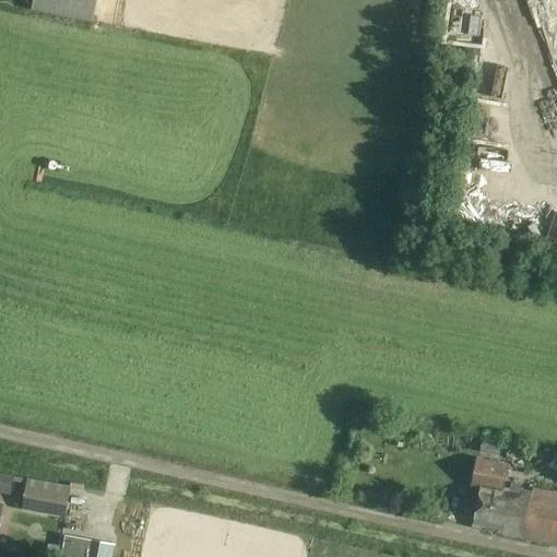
[(32,0),(30,8),(92,21),(95,0),(32,0)]
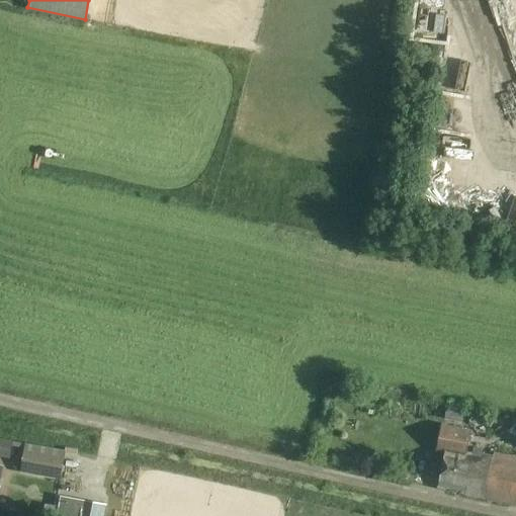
[(438,483),(464,488),(463,495),(515,504),(515,455),(491,451),(491,455),(479,453),(480,449),(470,447),(470,452),(464,451),(468,430),(441,425),(437,447),(444,448),(438,483)]
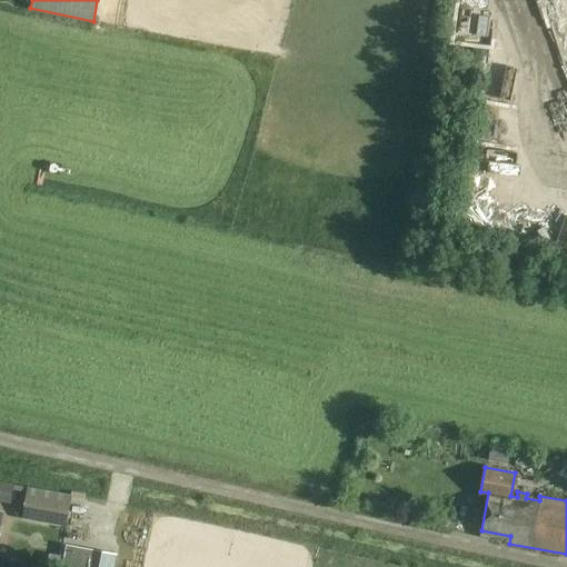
[(0,499),(10,501),(12,484),(0,481),(0,499)]
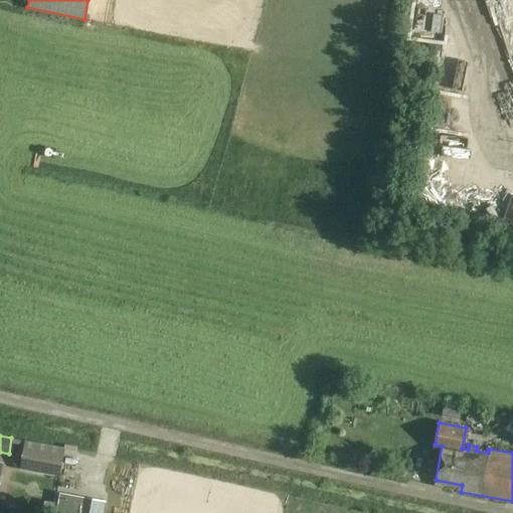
[(57,443),(17,436),(13,457),(53,465),(57,443)]
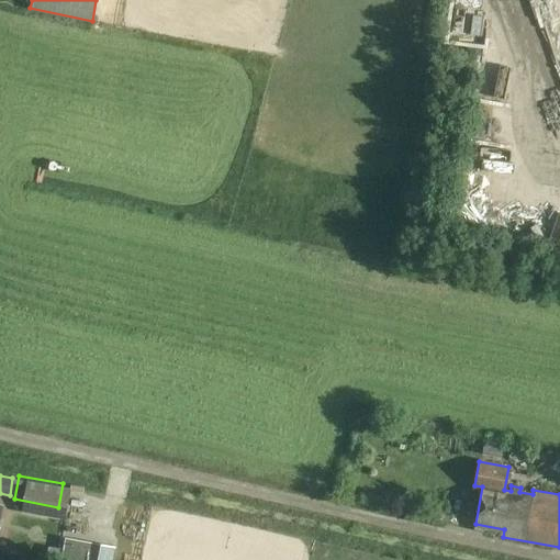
[(86,544),(71,540),(66,559),(105,559),(109,549),(86,542),(86,544)]
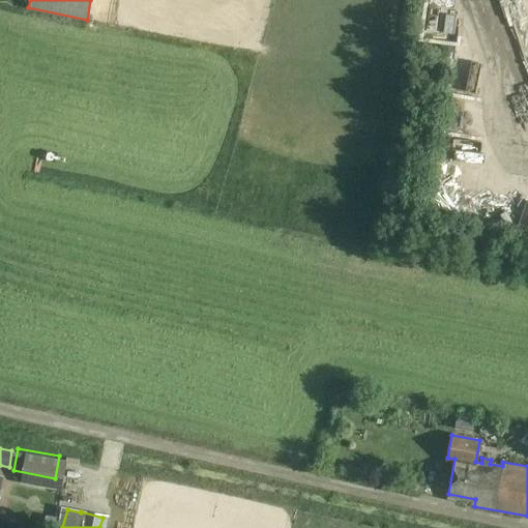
All buildings are outlined.
